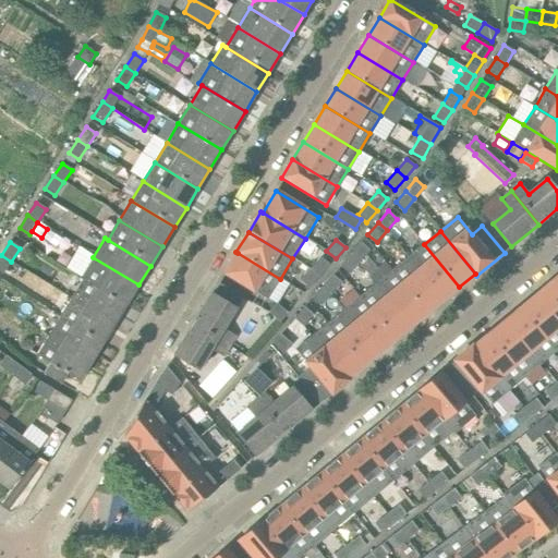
[(351,254),(360,262),(370,251),(361,243),(351,254)]
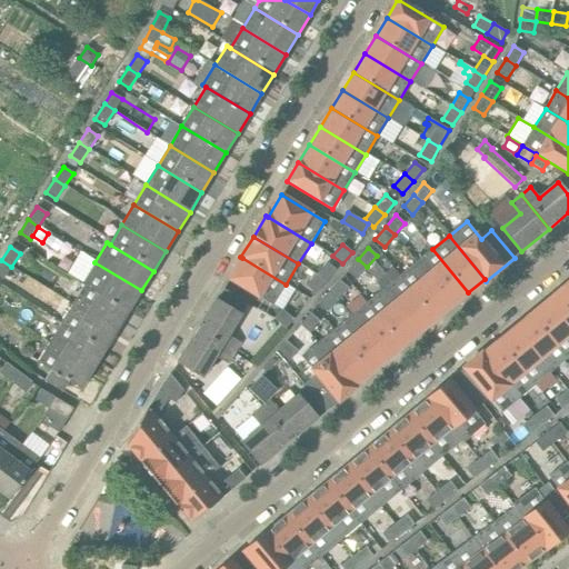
[(468,292),(432,249),(417,262),(451,306),(468,292)]
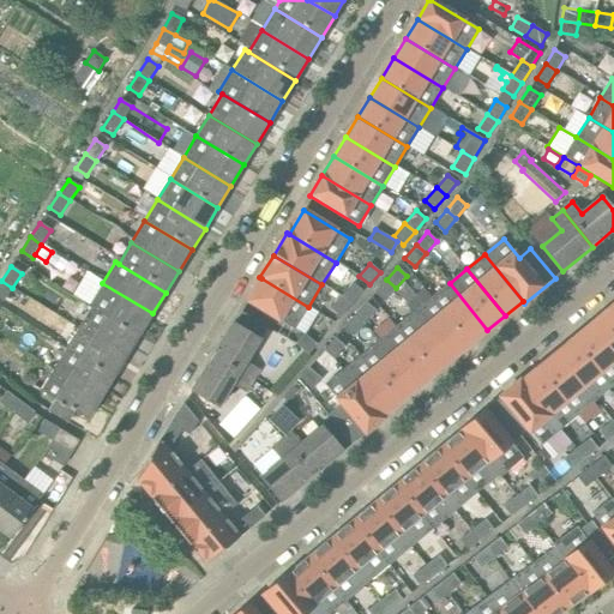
[(308,307),(262,278),(247,301),(294,330),(308,307)]
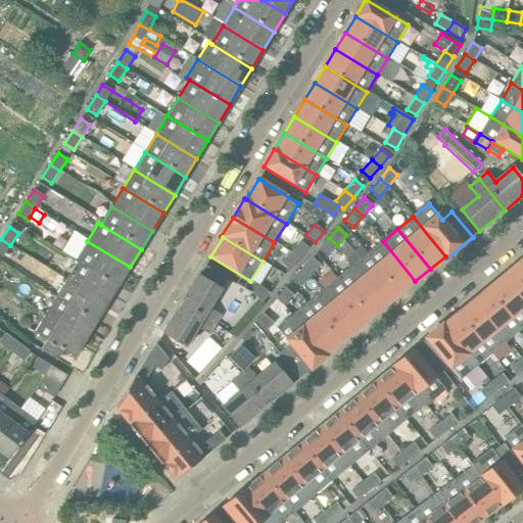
[(327,256),(337,245),(329,238),(319,249),(327,256)]
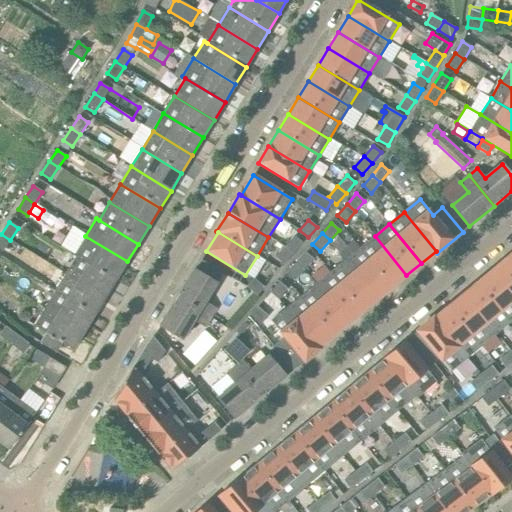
[(24,248),(10,240),(1,234),(0,235),(0,249),(3,251),(6,246),(20,254),(24,248)]
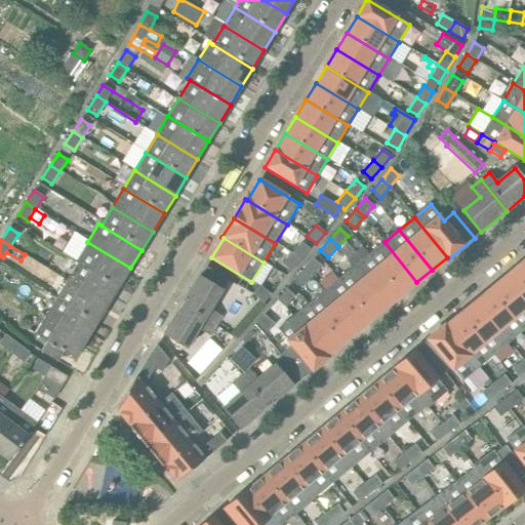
[(130,268),(87,242),(76,259),(120,286),(130,268)]
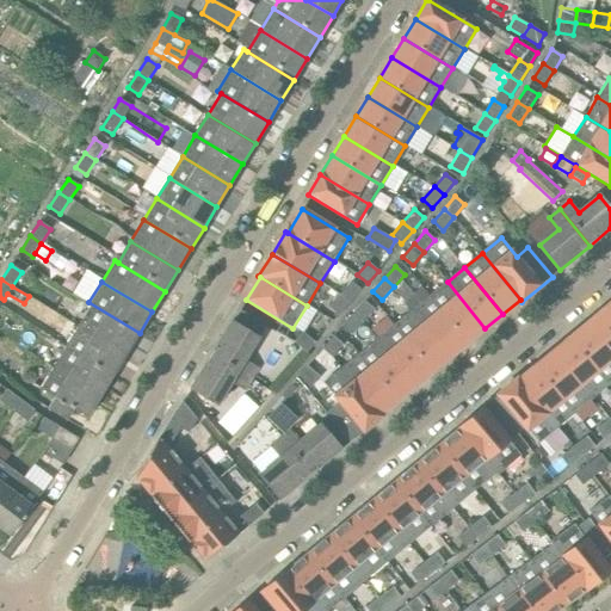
[(340,294),(350,303),(362,290),(352,282),(340,294)]
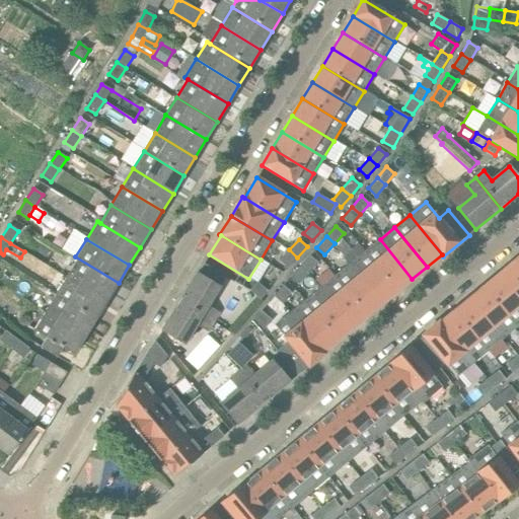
[(412,279),(380,239),(365,252),(397,291),(412,279)]
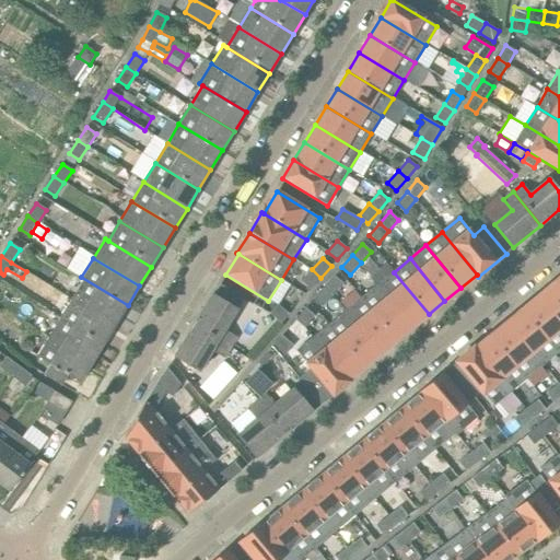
[(311,289),(321,278),(312,269),(302,281),(311,289)]
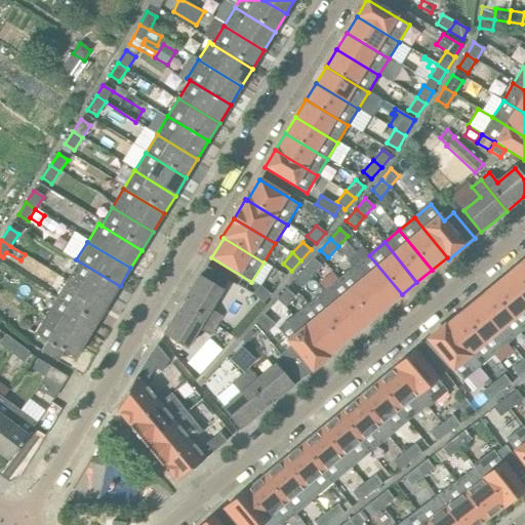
[(120,286),(76,259),(70,255),(58,274),(109,305),(120,286)]
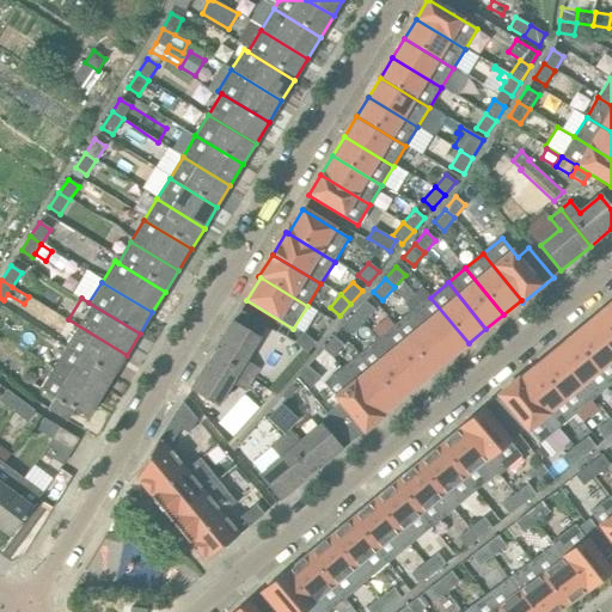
[(469,343),(430,298),(412,312),(451,357),(469,343)]
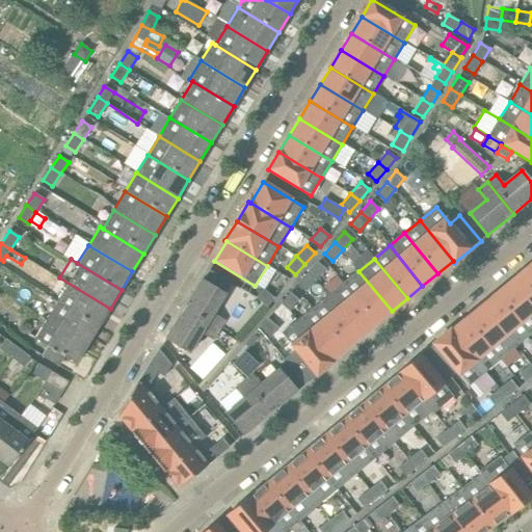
[(317,262),(308,272),(316,281),(326,269),(317,262)]
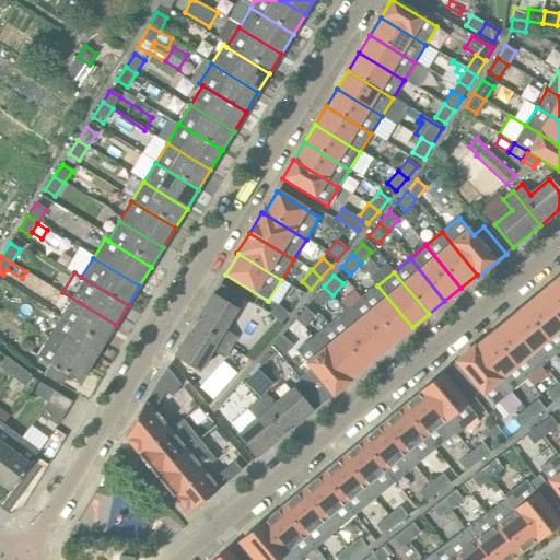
[(539,296),(559,321),(559,289),(556,283),(539,296)]
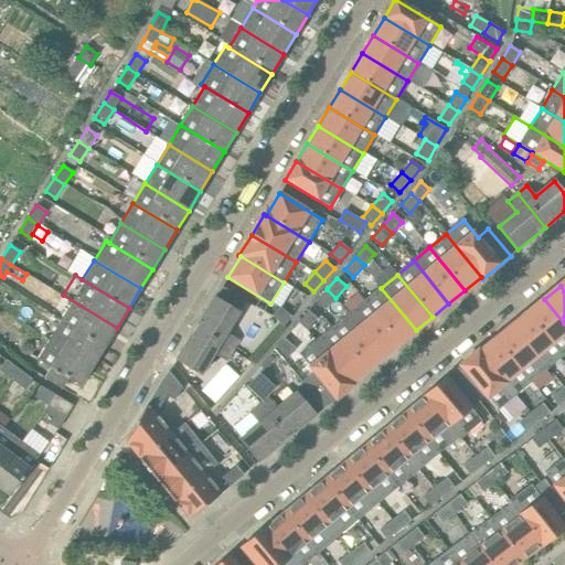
[(195,328),(233,351),(240,341),(227,334),(247,302),(223,287),(216,298),(215,297),(195,328)]
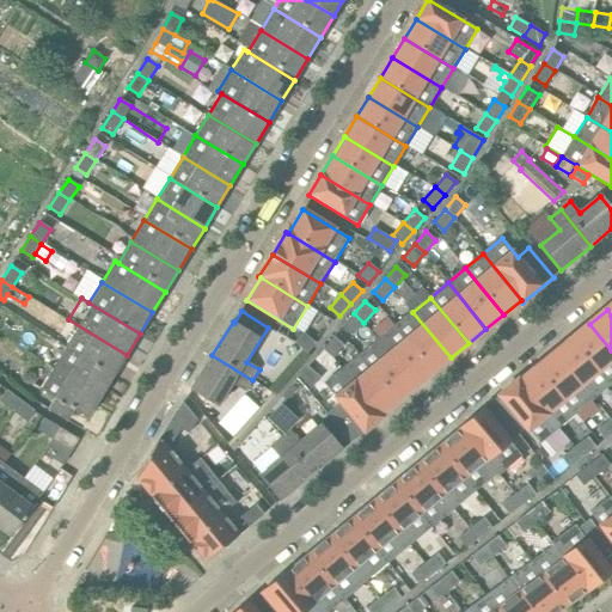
[(451,357),(412,312),(396,326),(433,372),(451,357)]
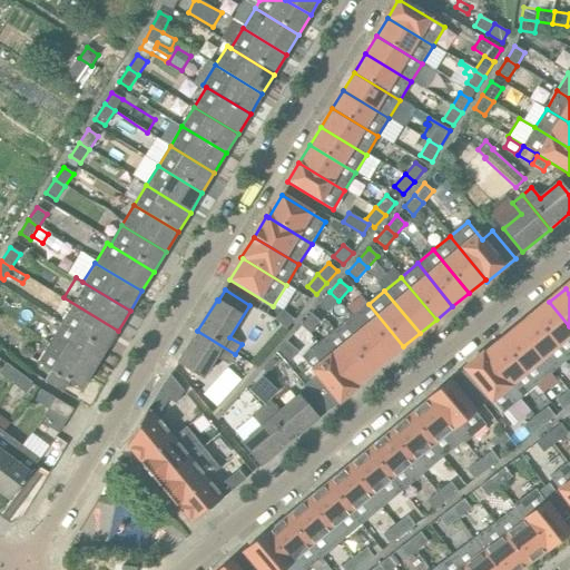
[(338,301),(330,292),(318,304),(328,313),(338,301)]
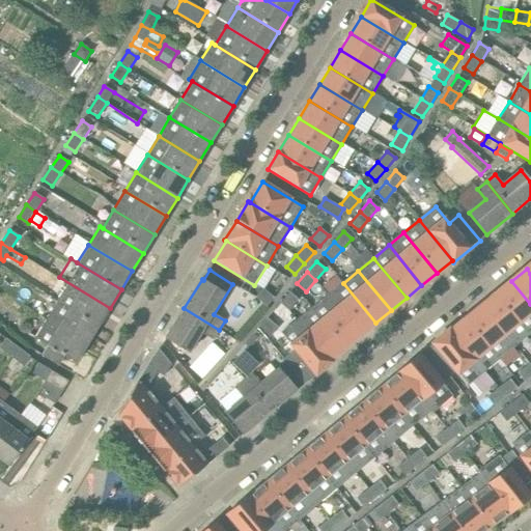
[(44,292),(57,301),(99,327),(110,308),(59,277),(54,274),(44,292)]
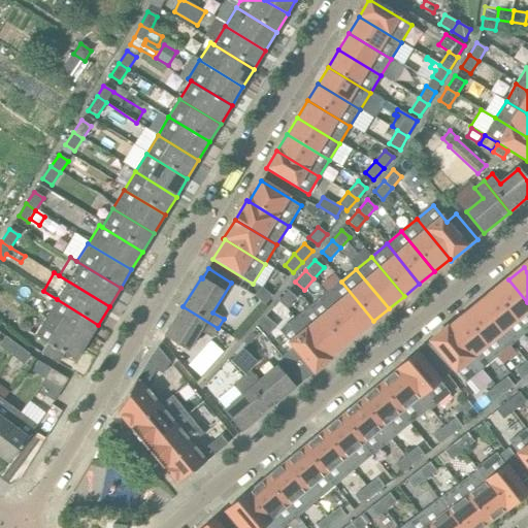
[(494,292),(527,332),(527,330),(527,302),(508,279),(494,292)]
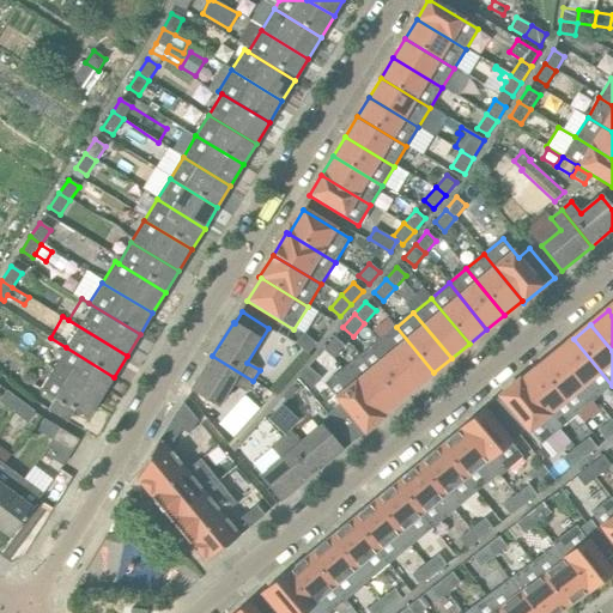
[(434,372),(396,327),(378,341),(417,387),(434,372)]
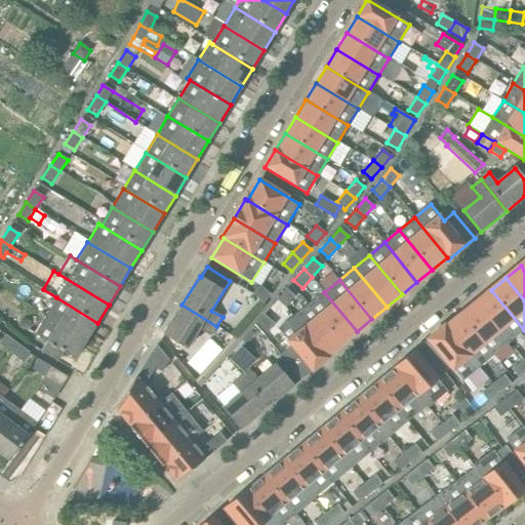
[(264,303),(271,294),(259,285),(252,293),(264,303)]
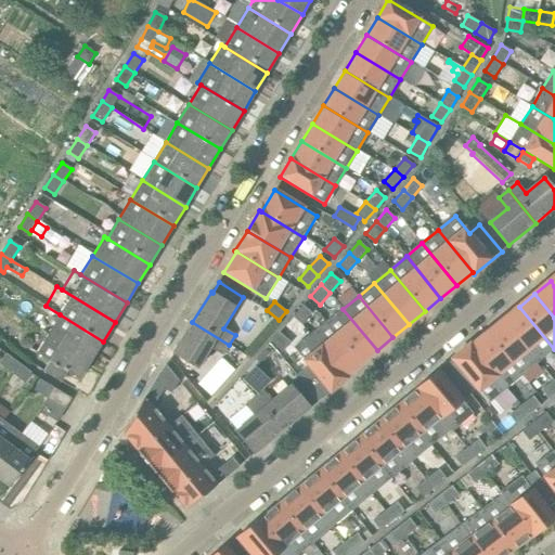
[(301,324),(311,313),(302,306),(293,317),(301,324)]
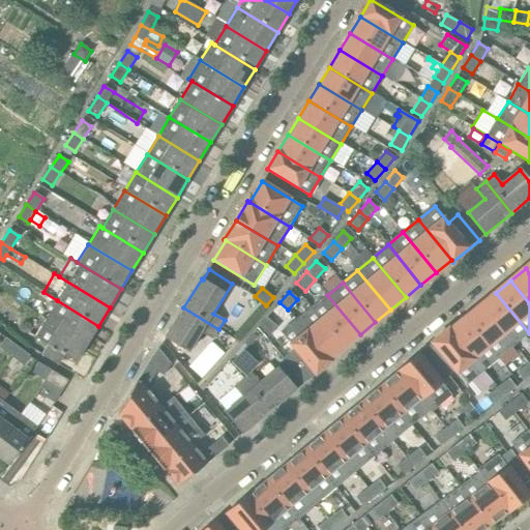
[(480,305),(513,346),(529,333),(496,293),(480,305)]
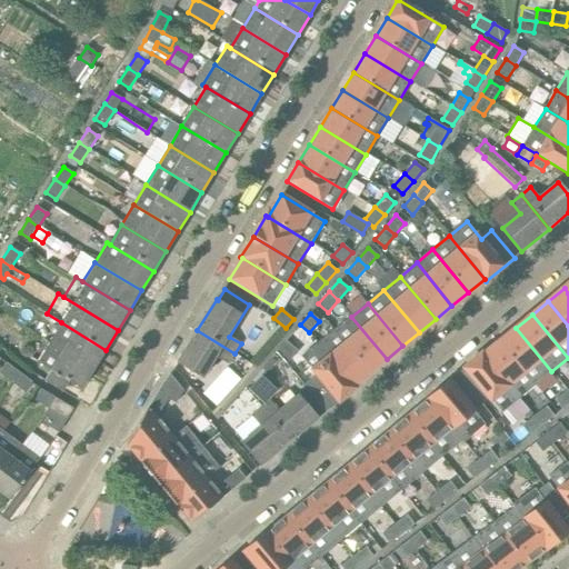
[(387,359),(351,317),(335,330),(370,372),(387,359)]
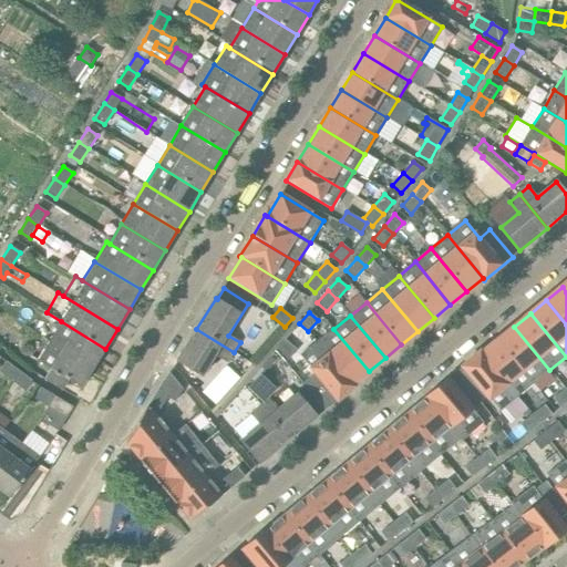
[(93,368),(105,349),(61,321),(49,341),(93,368)]
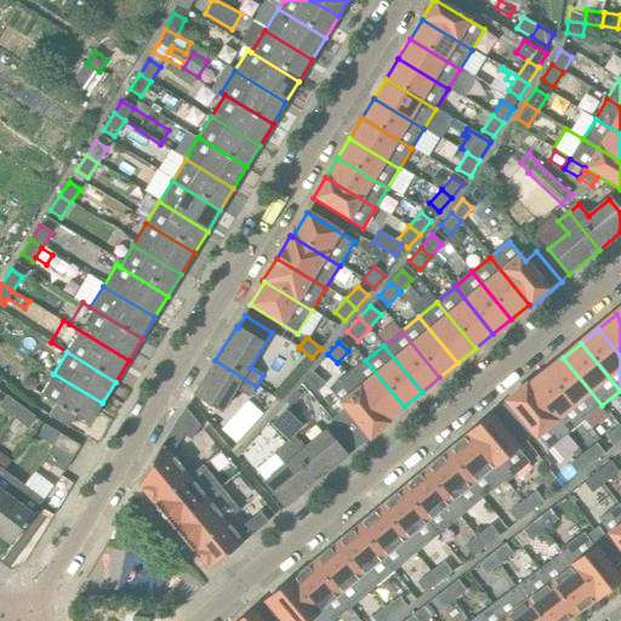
[(546,372),(585,420),(592,428),(609,414),(602,405),(563,358),(546,372)]
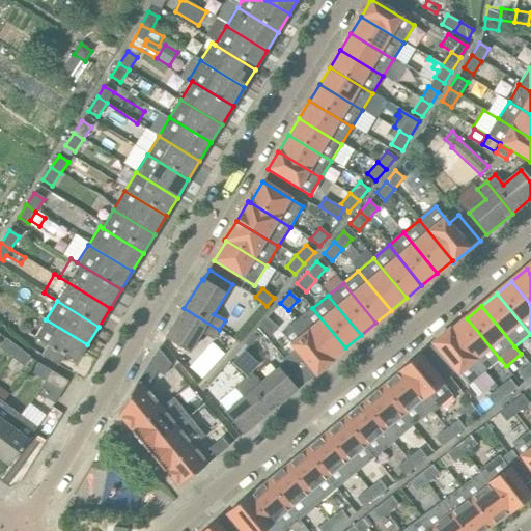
[(213,340),(219,330),(184,308),(166,338),(190,353),(201,334),(213,340)]
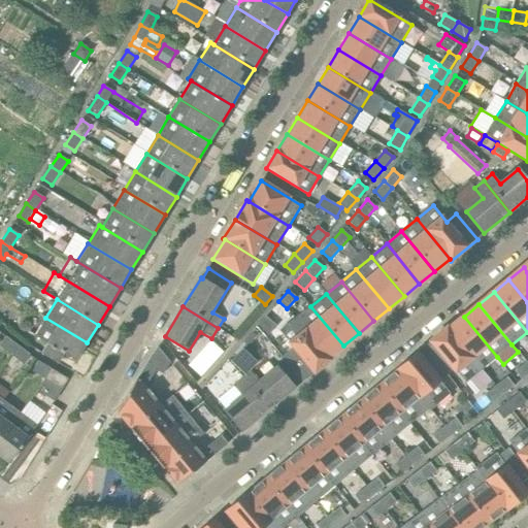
[(296,319),(328,359),(343,345),(310,306),(296,319)]
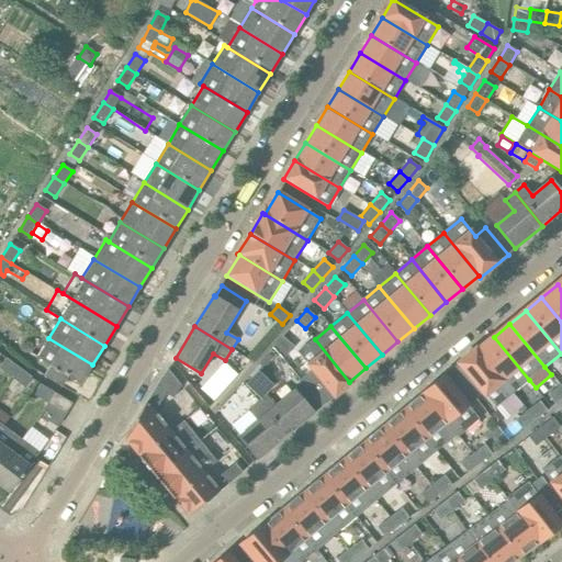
[(287,356),(294,347),(282,336),(274,346),(287,356)]
